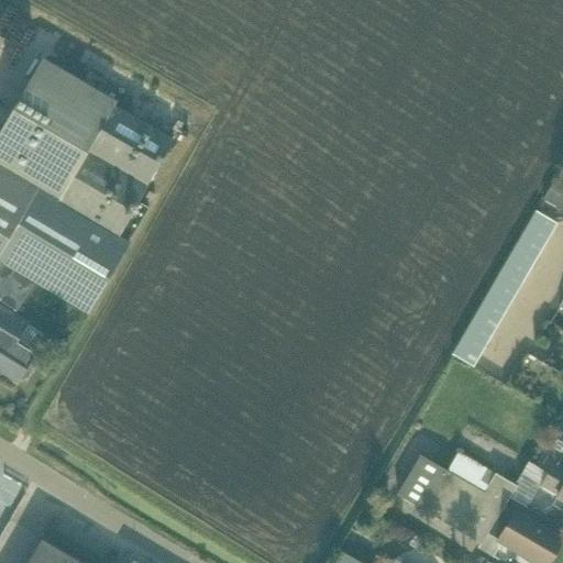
[(135,200),(172,139),(41,63),(0,132),(0,300),(15,310),(25,295),(33,279),(55,293),(87,310),(129,239),(131,241),(150,208),(135,200)]
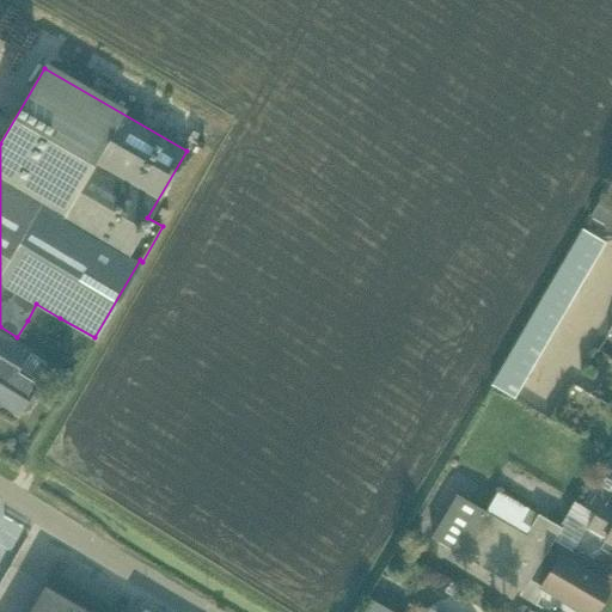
[(611,227),(611,212),(599,203),(592,216),(611,227)]
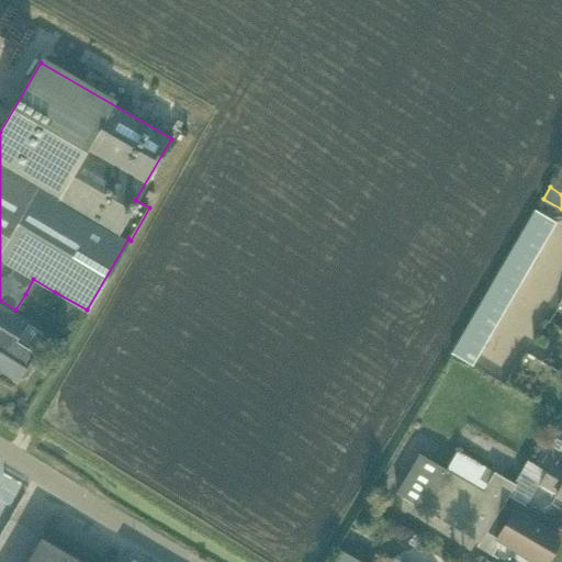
[(529,221),(550,234),(557,223),(536,210),(529,221)]
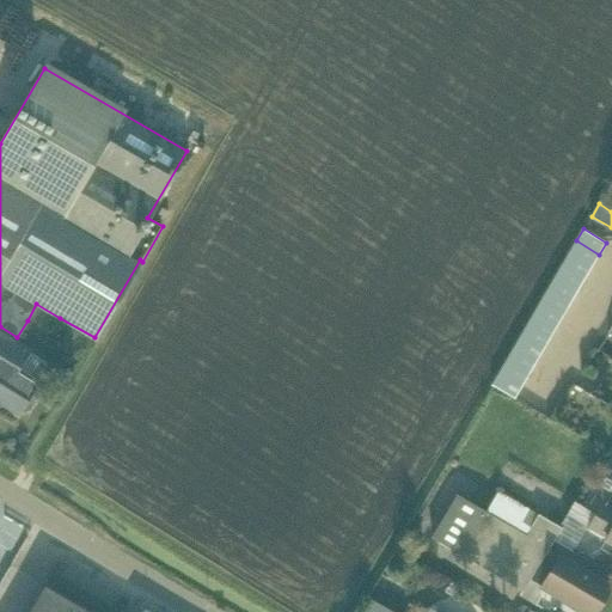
[(592,267),(599,255),(576,240),(569,252),(592,267)]
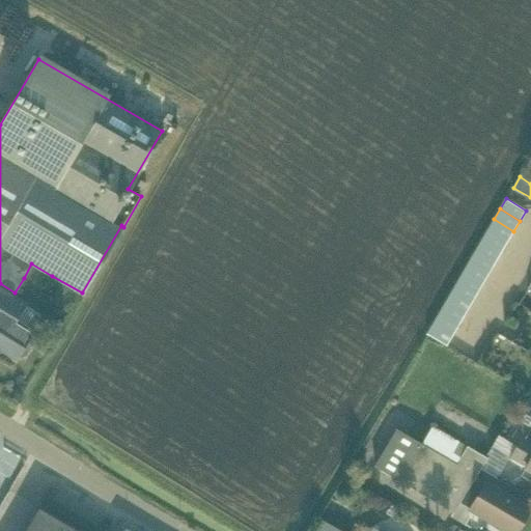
[(508,242),(513,231),(494,219),(487,229),(508,242)]
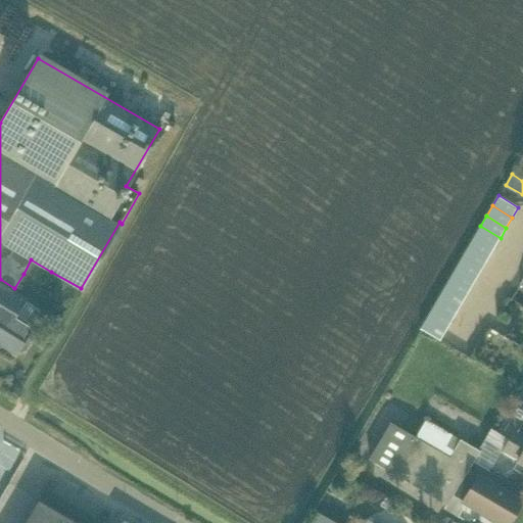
[(494,248),(501,238),(480,226),(474,236),(494,248)]
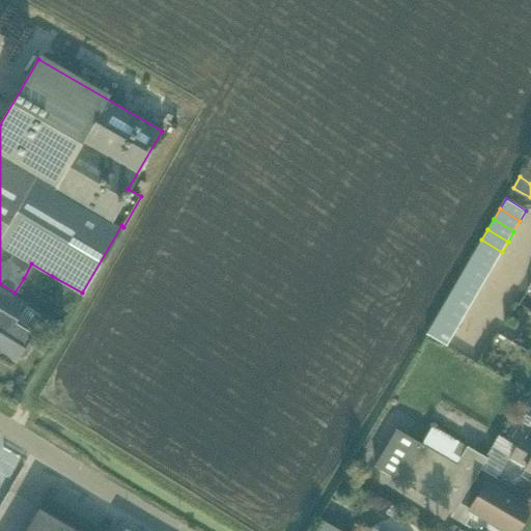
[(496,262),(502,252),(481,240),(475,251),(496,262)]
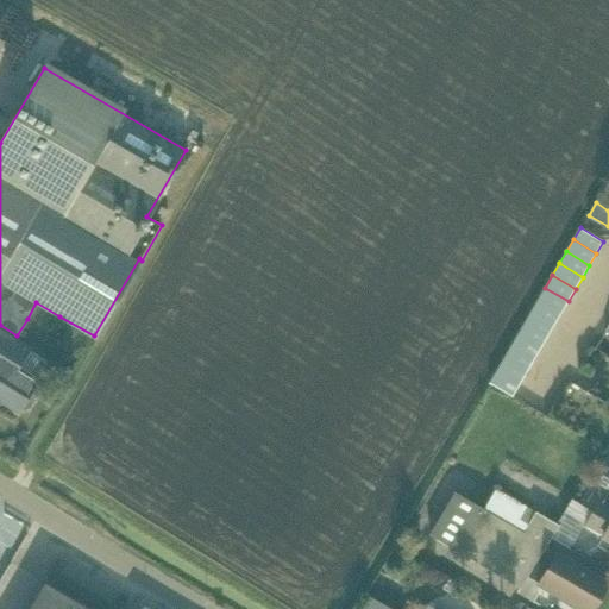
[(562,313),(569,301),(545,288),(539,300),(562,313)]
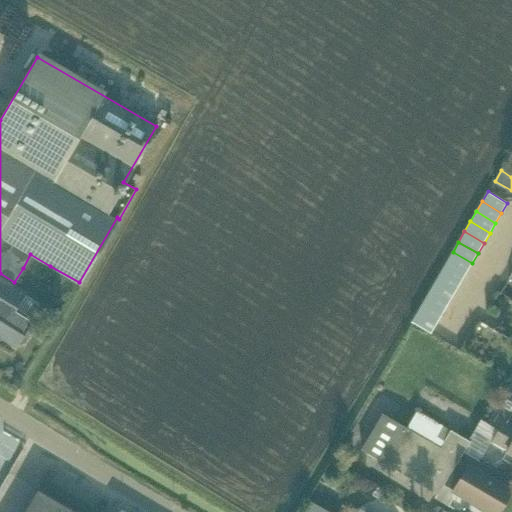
[(466,273),(472,263),(453,252),(447,262),(466,273)]
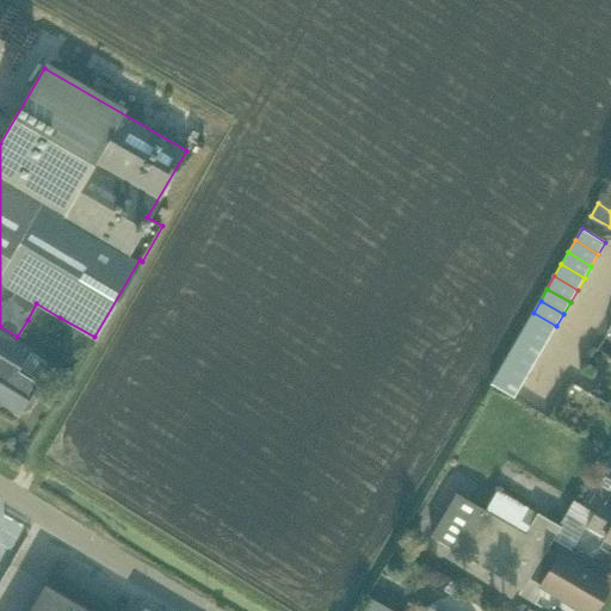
[(50,333),(60,318),(36,303),(28,320),(50,333)]
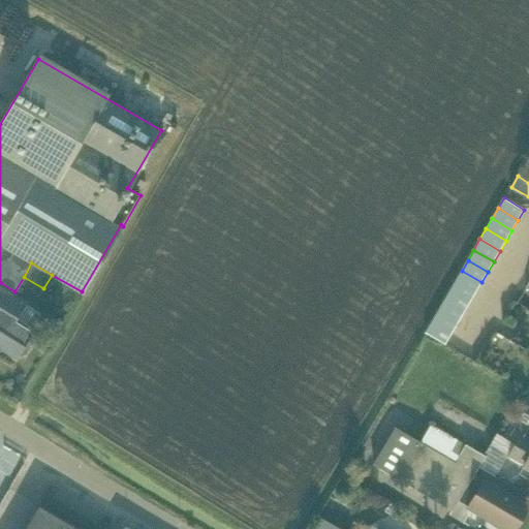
[(475,292),(481,282),(462,271),(456,281),(475,292)]
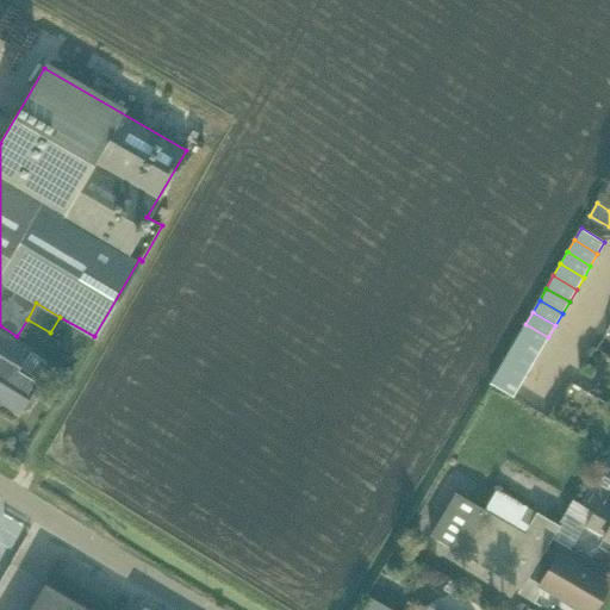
[(541,349),(548,337),(526,324),(518,336),(541,349)]
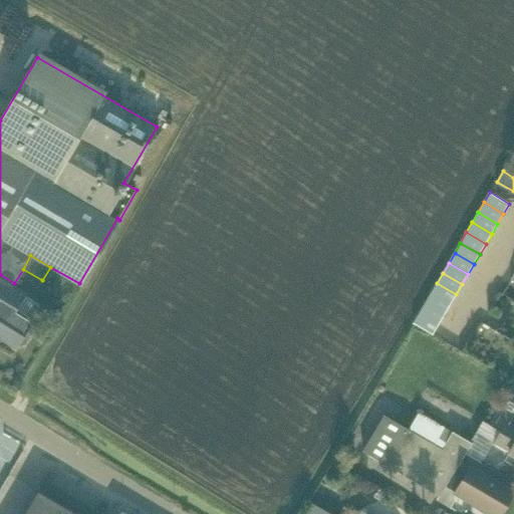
[(0,279),(0,336),(17,346),(20,342),(23,344),(28,343),(32,336),(30,331),(27,329),(32,321),(40,307),(23,296),(25,294),(12,287),(0,279)]
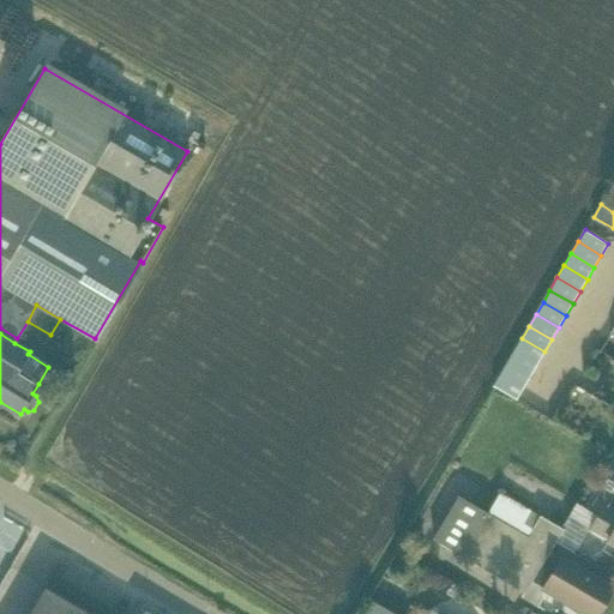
[(537,363),(545,351),(522,338),(515,350),(537,363)]
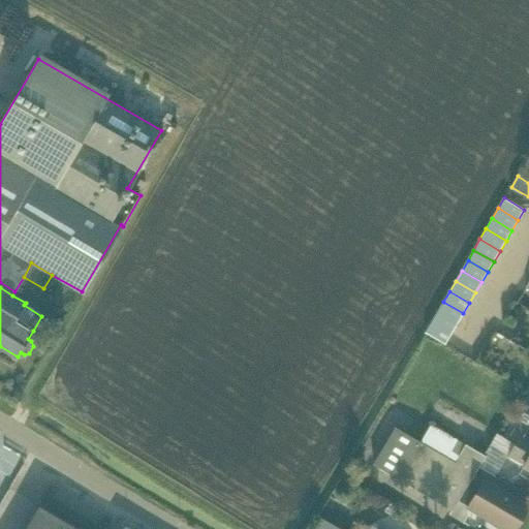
[(458,323),(463,313),(443,302),(437,312),(458,323)]
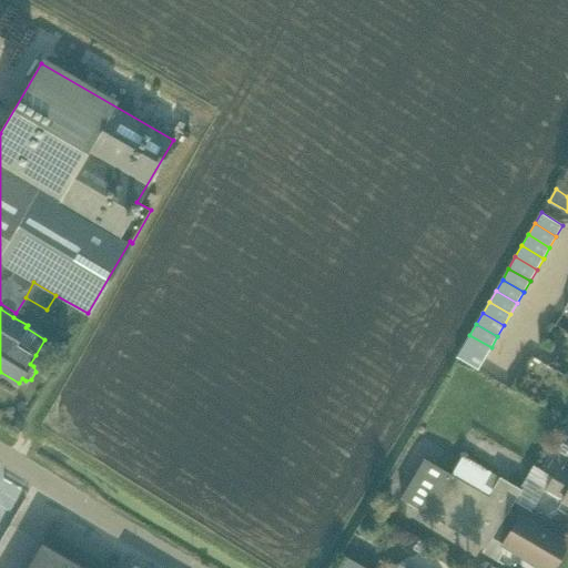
[(485,358),(492,347),(469,335),(463,346),(485,358)]
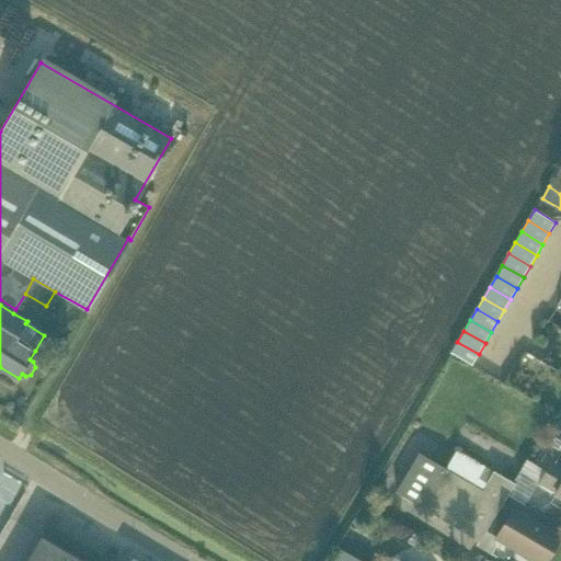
[(472,366),(479,354),(457,342),(450,353),(472,366)]
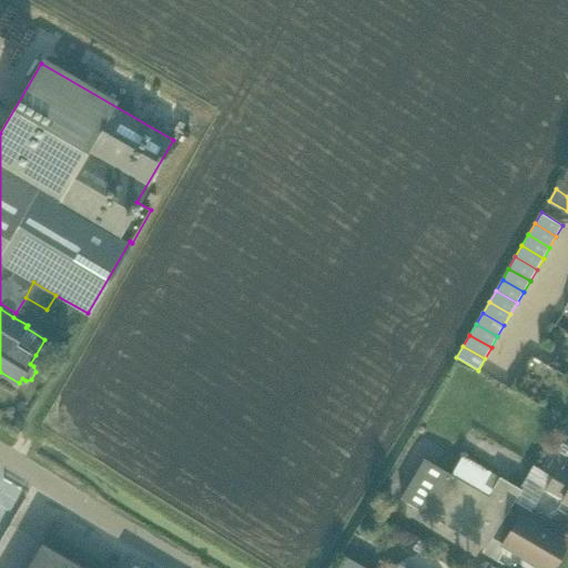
[(567,434),(558,450),(567,456),(567,459),(564,467),(559,465),(545,489),(564,500),(558,508),(567,513),(567,434)]
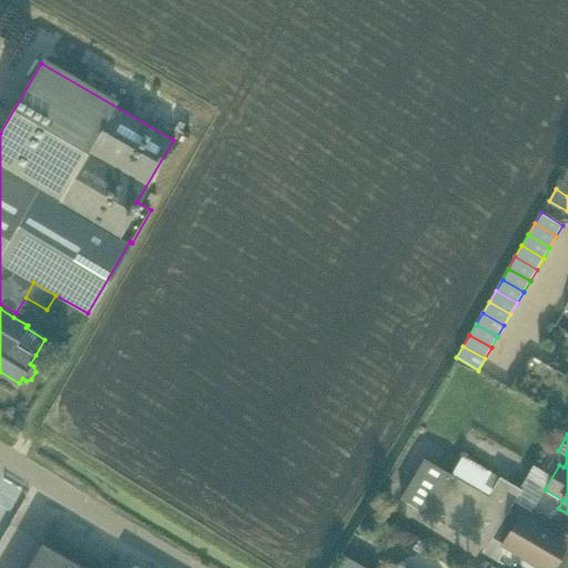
[(553,567),(567,543),(519,514),(518,516),(509,510),(521,489),(463,456),(453,474),(424,458),(401,498),(486,548),(493,537),(501,544),(501,545),(540,567),(553,567)]
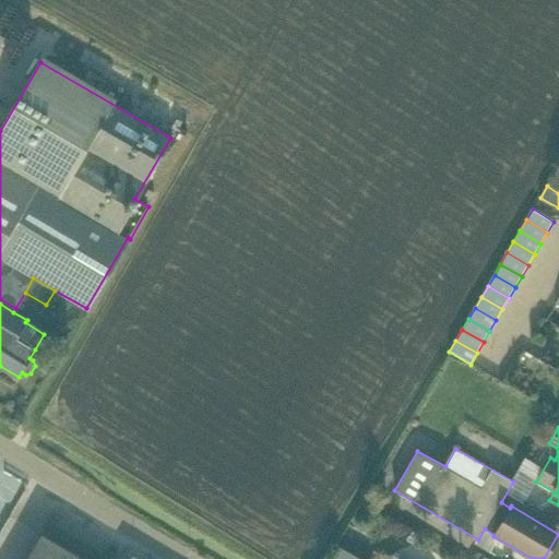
[(514,476),(526,484),(537,465),(525,458),(514,476)]
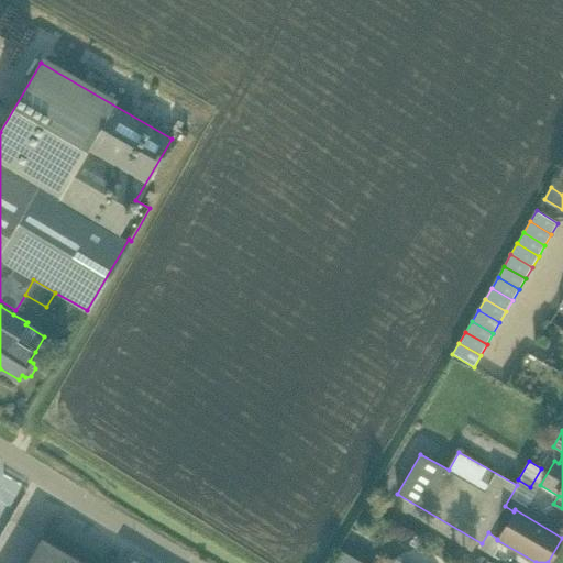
[(83,562),(42,539),(28,562),(83,562)]
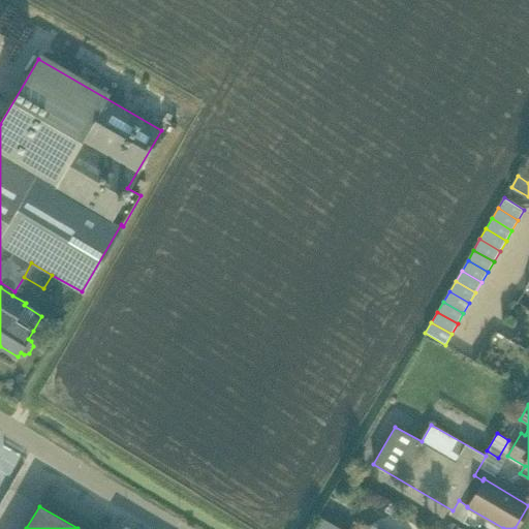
[(339,528),(321,519),(315,528),(339,528)]
